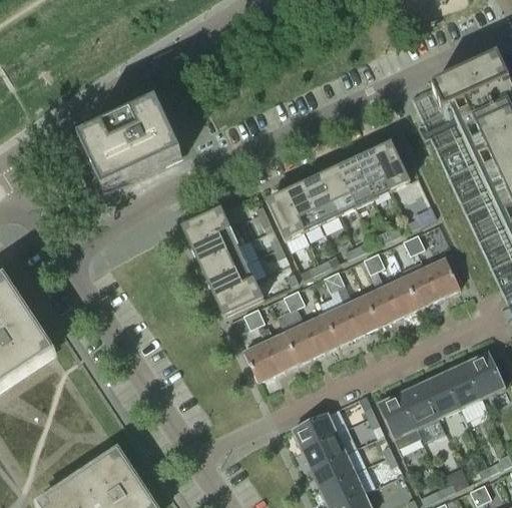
[(465,102),(511,202),(511,73),(503,54),(432,87),(444,112),(465,102)]
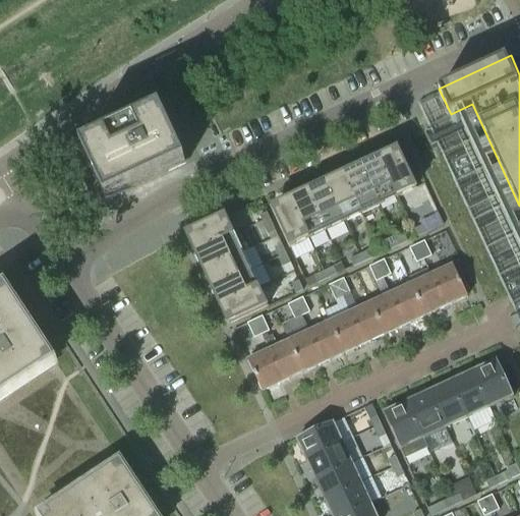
[(107,198),(177,165),(186,161),(174,135),(161,107),(81,145),(107,198)]
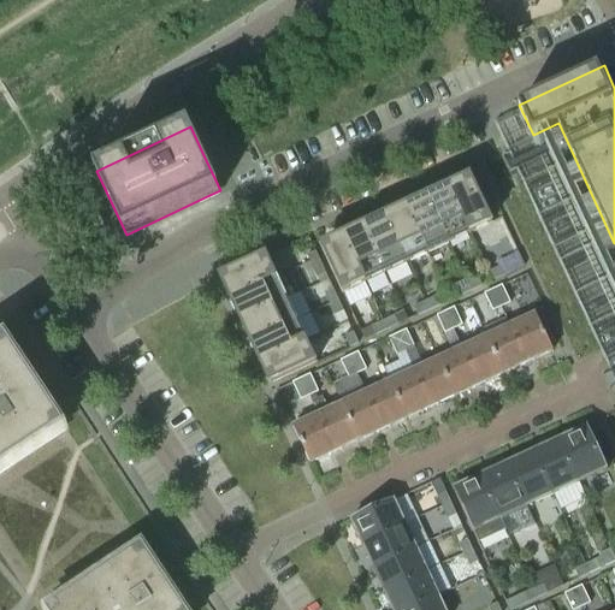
[(472,175),(450,184),(471,229),(492,218),(472,175)]
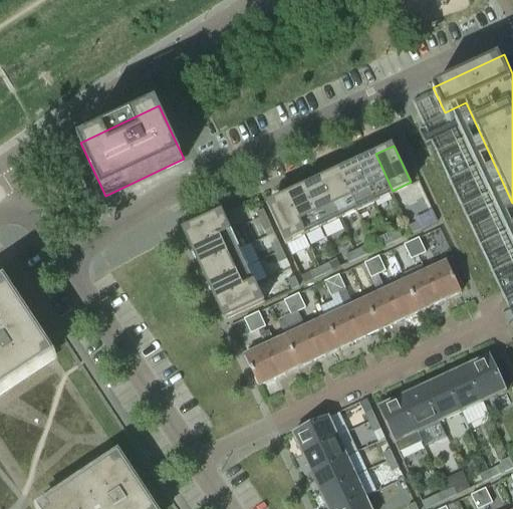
[(375,154),(357,162),(375,199),(393,191),(375,154)]
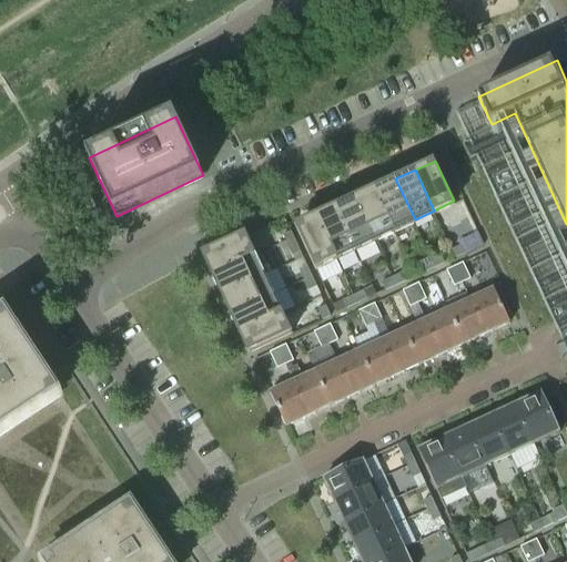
[(395,179),(376,187),(395,228),(415,220),(395,179)]
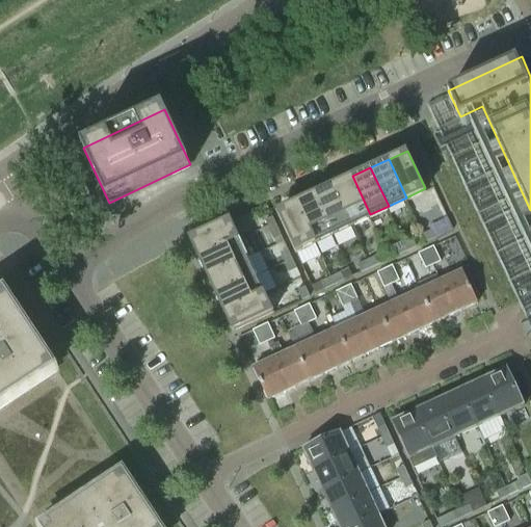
[(352,176),(334,184),(351,222),(370,214),(352,176)]
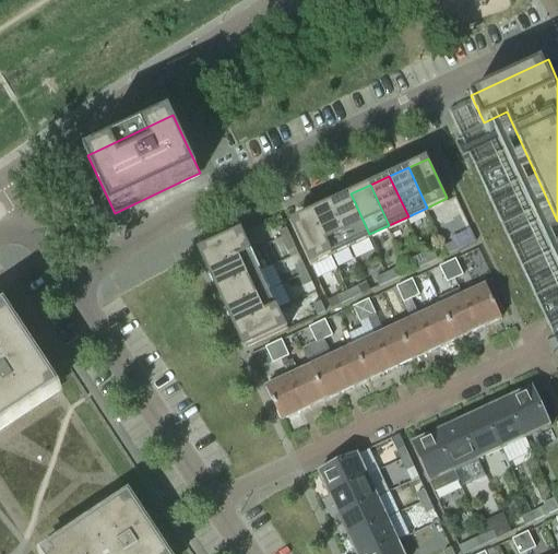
[(351,193),(332,203),(351,244),(369,234),(351,193)]
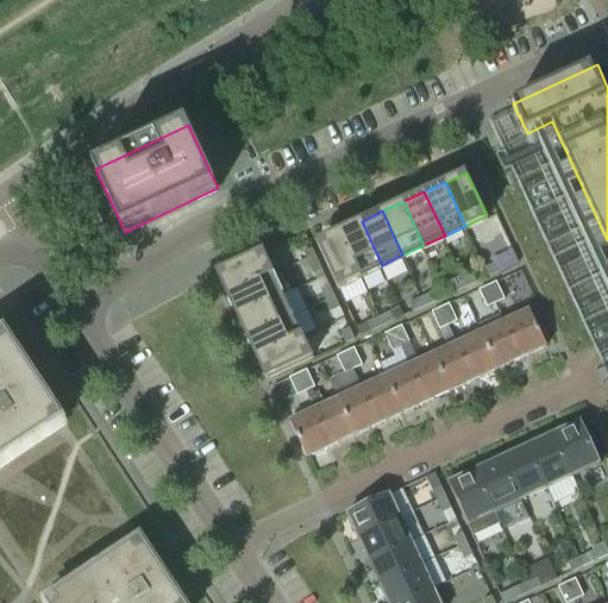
[(362,221),(340,231),(361,275),(382,265),(362,221)]
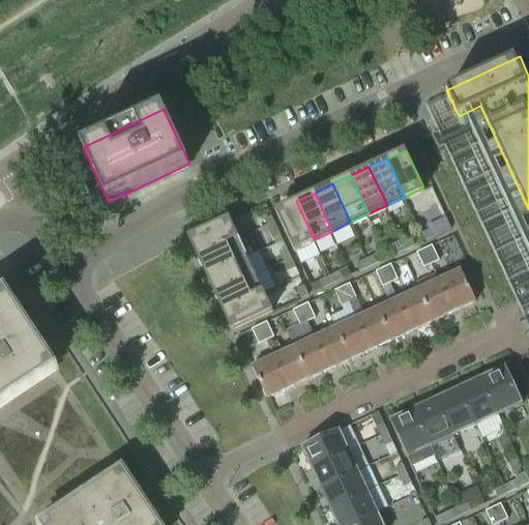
[(314,239),(296,201),(277,209),(296,248),(314,239)]
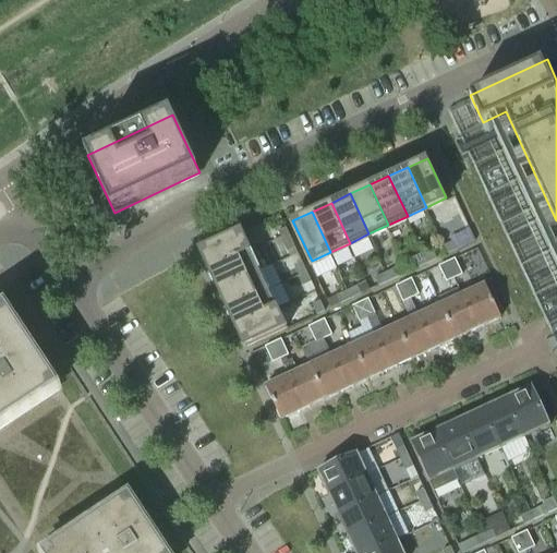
[(283,237),(291,233),(287,224),(278,227),(283,237)]
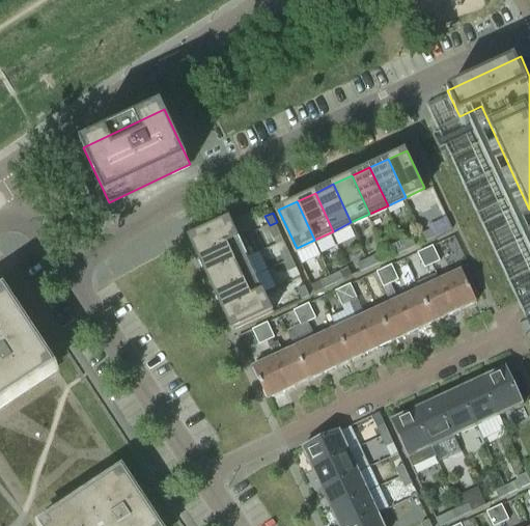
[(230,217),(192,234),(200,254),(239,236),(230,217)]
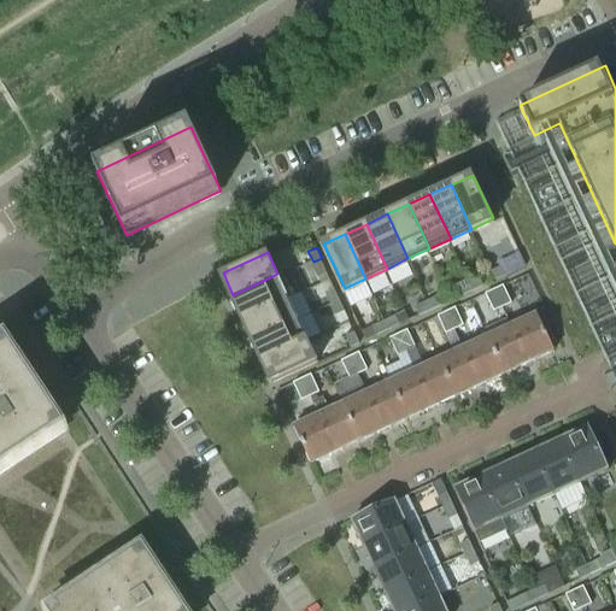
[(314,262),(318,272),(327,269),(322,258),(314,262)]
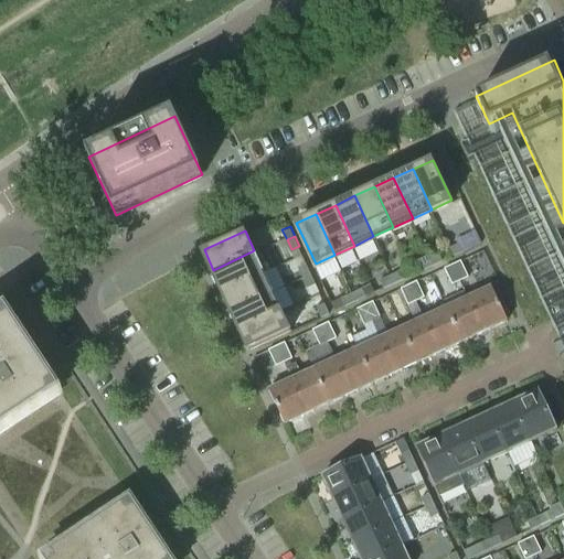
[(461,248),(458,240),(448,245),(451,254),(461,248)]
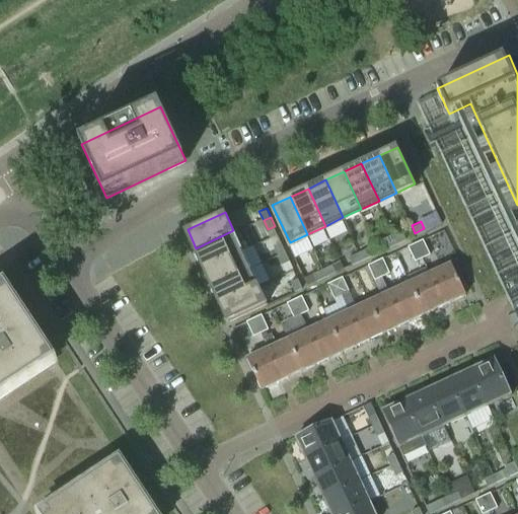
[(393,233),(397,241),(407,236),(403,229),(393,233)]
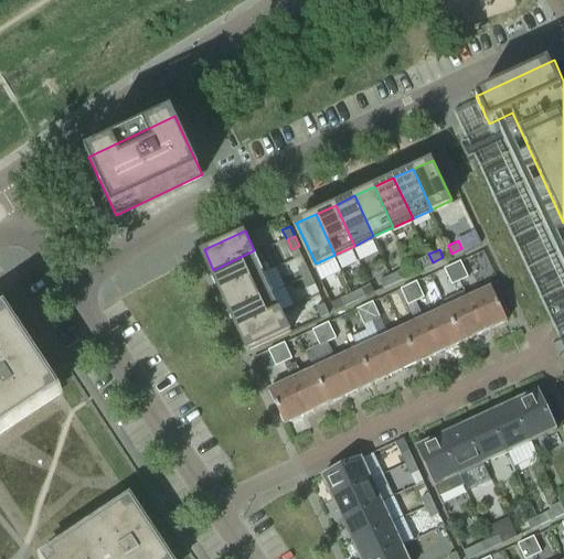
[(222,289),(263,270),(254,250),(213,270),(222,289)]
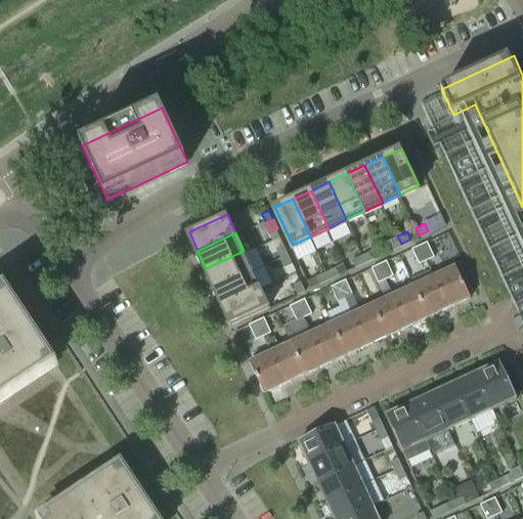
[(401,244),(397,235),(388,240),(392,248),(401,244)]
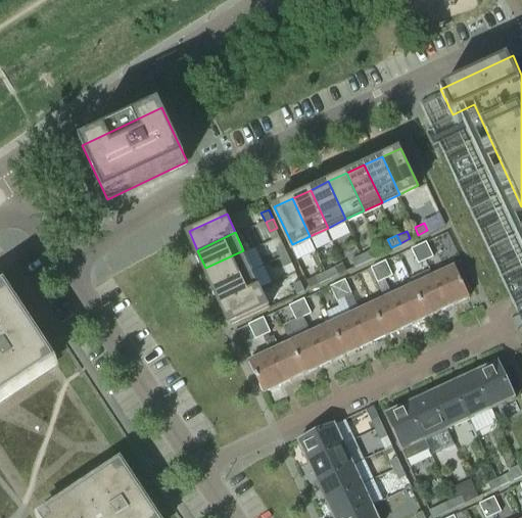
[(427,238),(419,242),(426,256),(434,253),(427,238)]
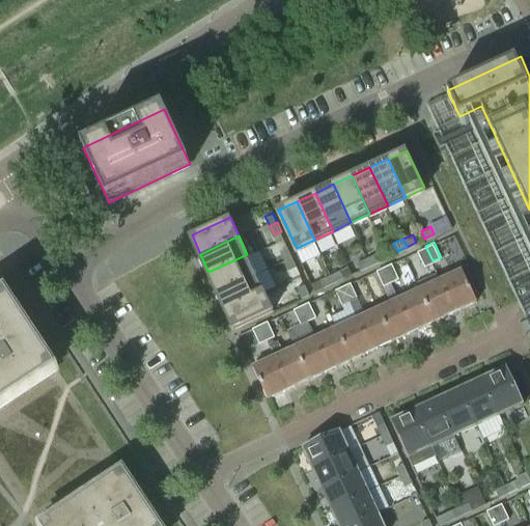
[(284,258),(293,254),(287,245),(280,249),(284,258)]
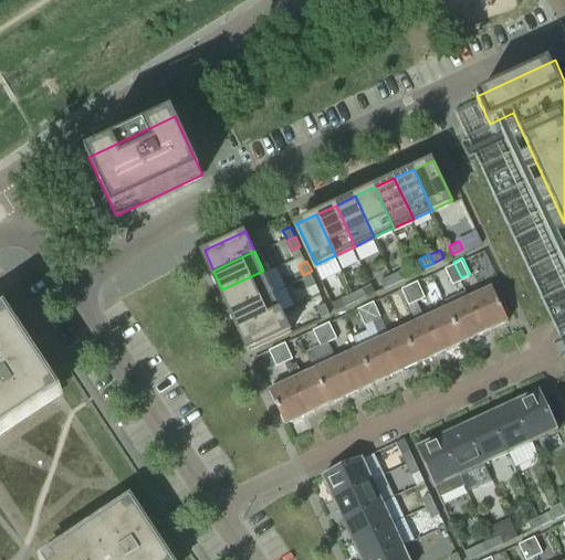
[(453,262),(446,265),(453,282),(461,277),(453,262)]
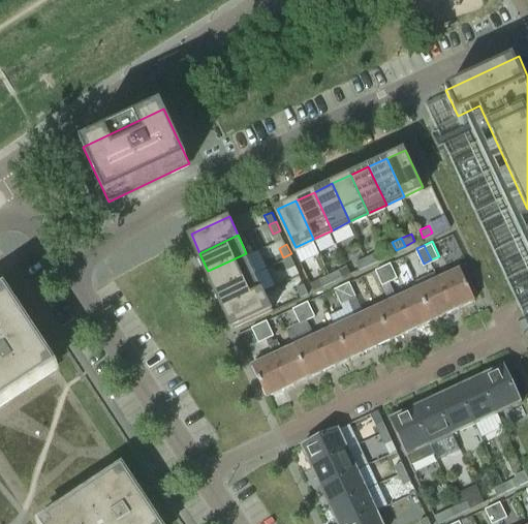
[(366,254),(369,263),(378,258),(375,250),(366,254)]
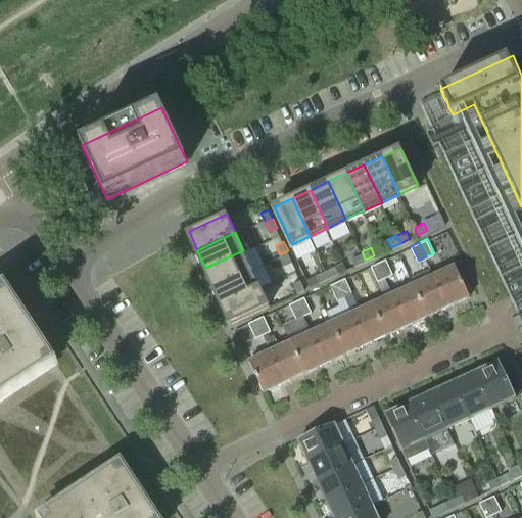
[(214,285),(251,268),(243,250),(205,268),(214,285)]
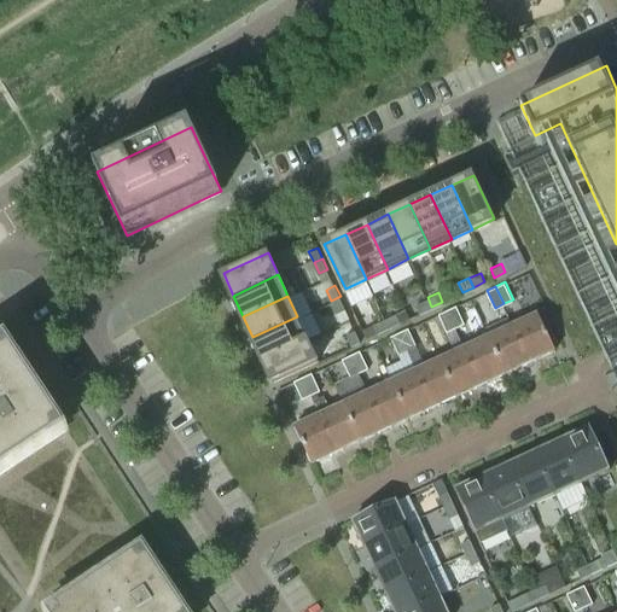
[(341,296),(331,301),(337,312),(345,307),(341,296)]
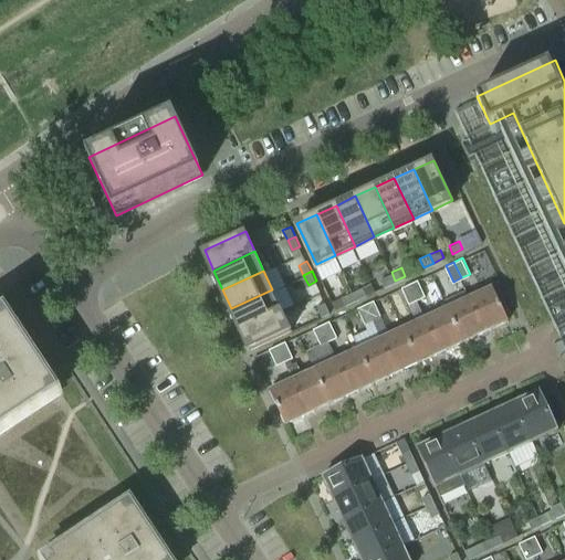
[(395,281),(391,272),(380,277),(385,285),(395,281)]
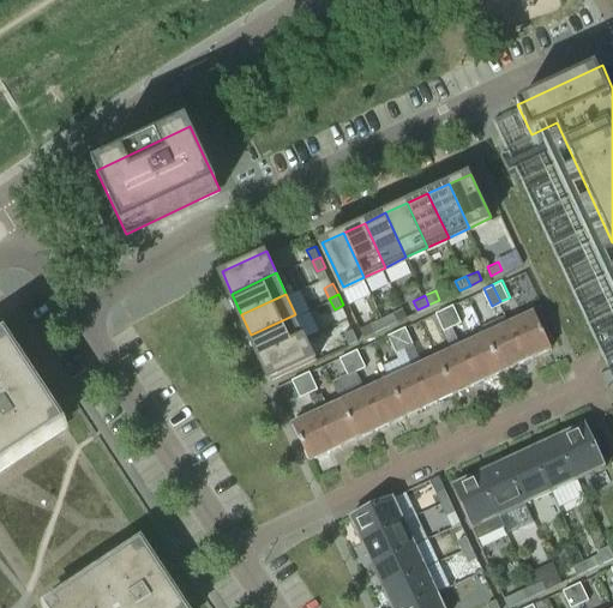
[(454,302),(445,306),(454,324),(462,320),(454,302)]
